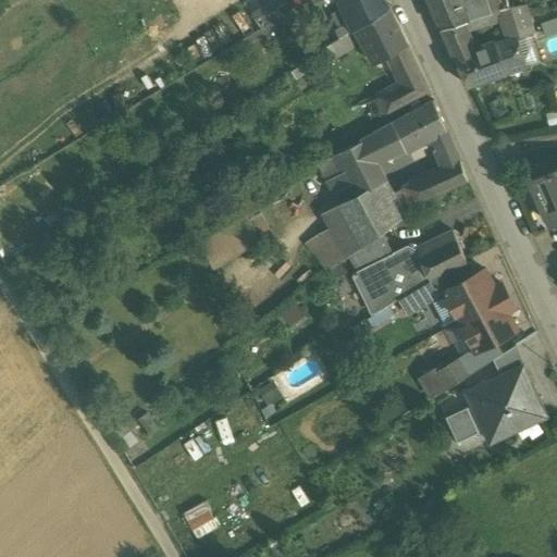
[(390,8),(385,0),(339,0),(355,29),(390,8)]
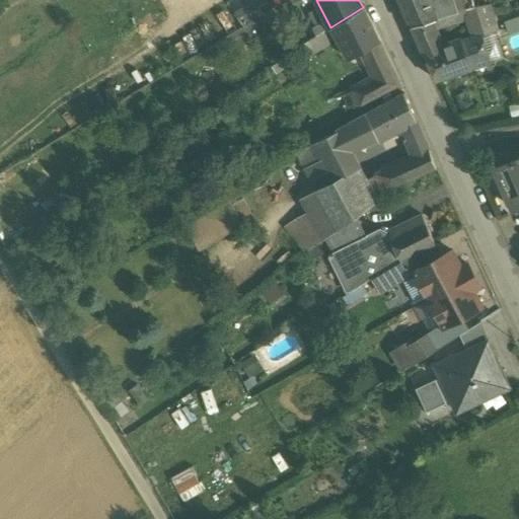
[(427,0),(403,7),(412,27),(430,21),(455,13),(458,13),(457,9),(448,10),(444,0),(427,0)]
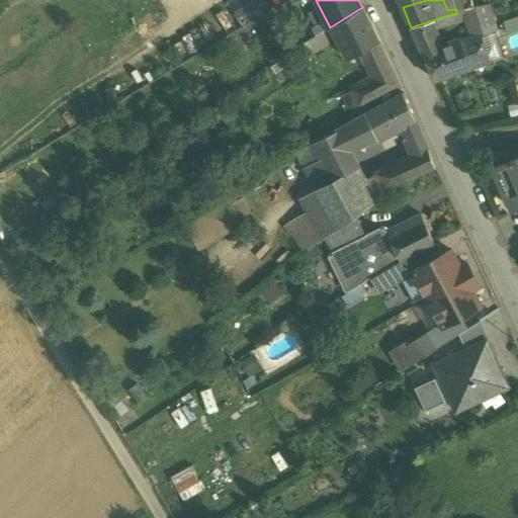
[(452,0),(443,0),(447,10),(456,9),(452,0)]
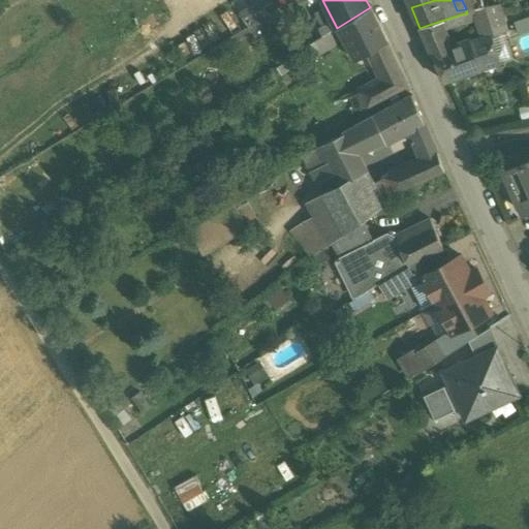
[(463,0),(466,9),(467,13),(477,10),(485,7),(481,0),(463,0)]
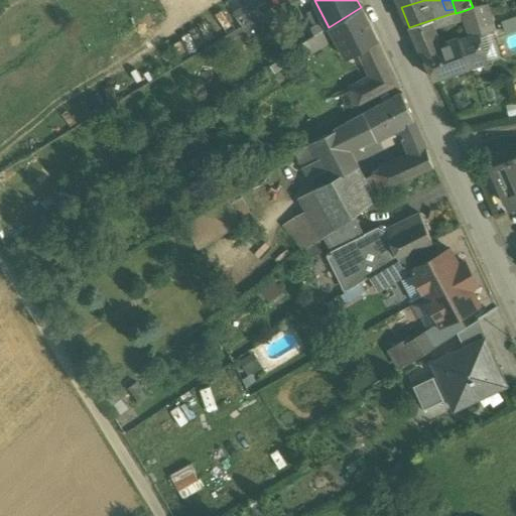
[(377,40),(361,7),(329,27),(298,46),(305,56),(328,42),(326,38),(333,33),(348,57),(362,49),(377,40)]
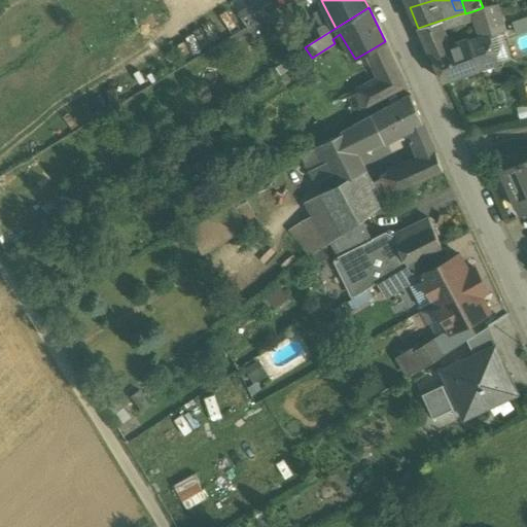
[(465,13),(462,13),(466,23),(467,26),(479,22),(476,10),(465,13)]
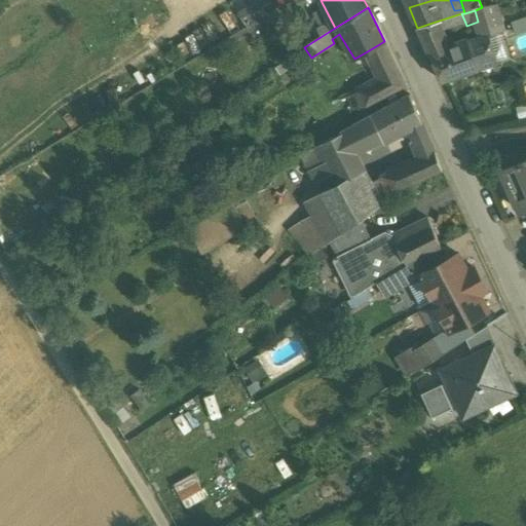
[(461,13),(436,22),(440,30),(465,23),(461,13)]
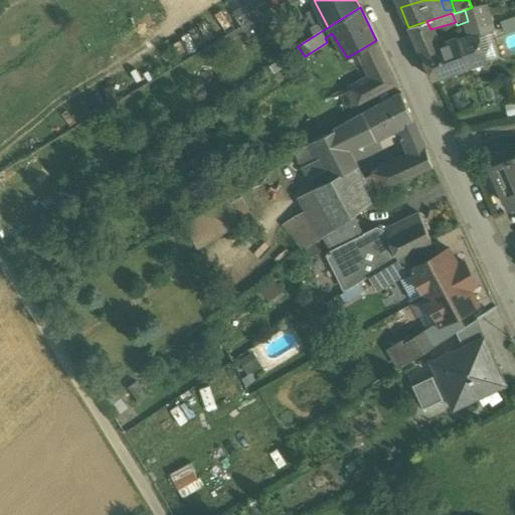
[(514,14),(500,20),(504,32),(514,28),(514,14)]
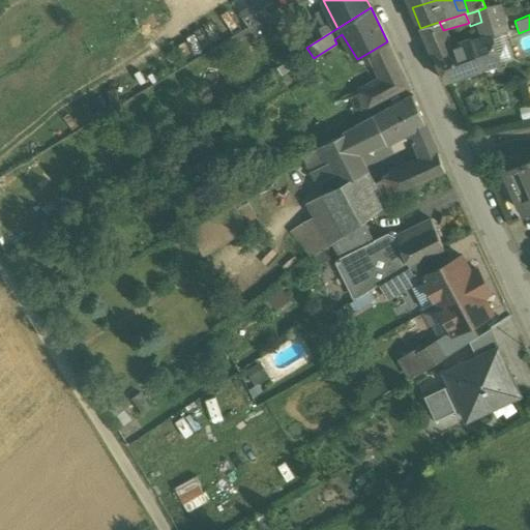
[(439,22),(420,28),(428,42),(445,35),(443,30),(439,22)]
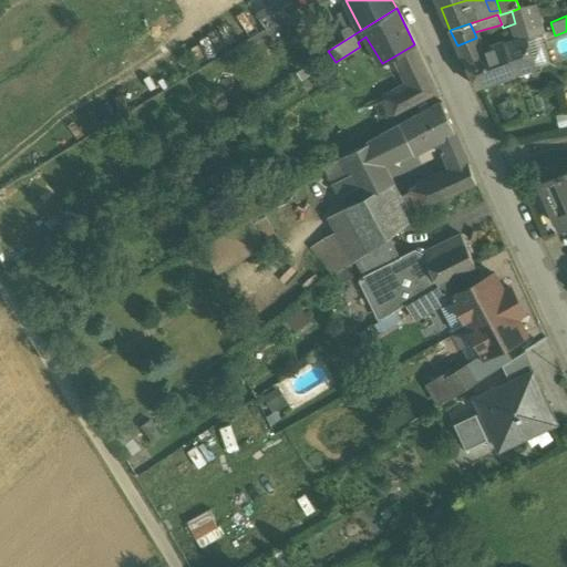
[(476,38),(457,45),(463,59),(483,53),(476,38)]
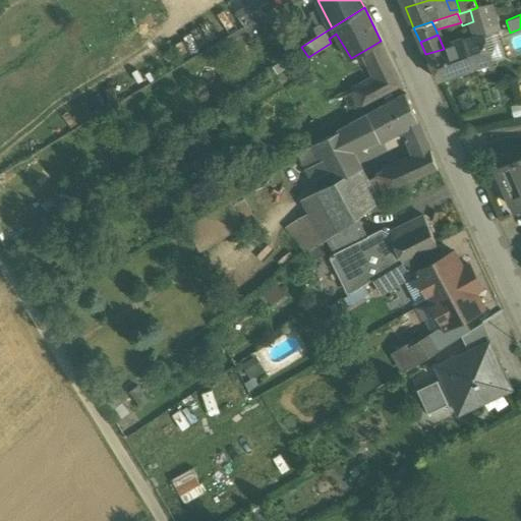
[(444,49),(425,54),(438,80),(491,63),(482,36),(444,49)]
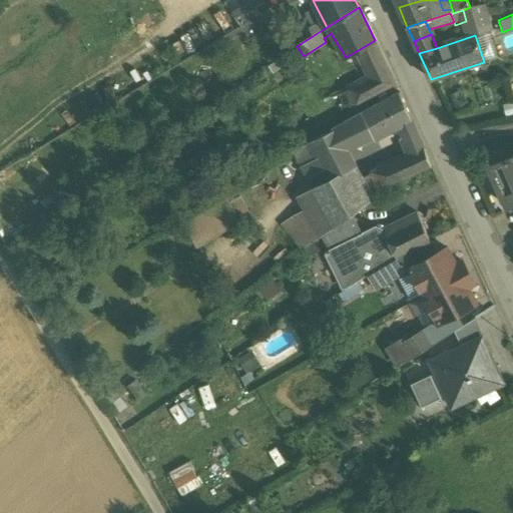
[(375,40),(360,49),(367,64),(382,55),(375,40)]
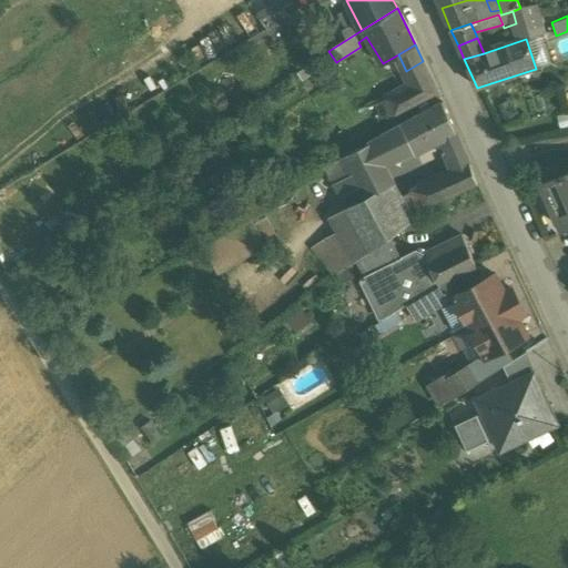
[(423,61),(406,71),(413,87),(387,101),(376,104),(382,120),(395,114),(438,92),(423,61)]
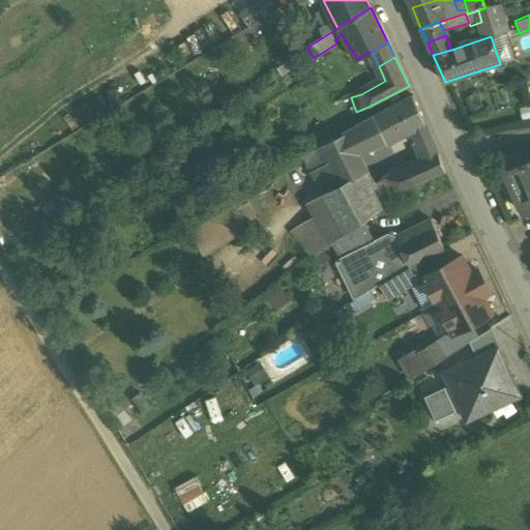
[(431,136),(413,95),(376,116),(386,140),(408,130),(413,144),(431,136)]
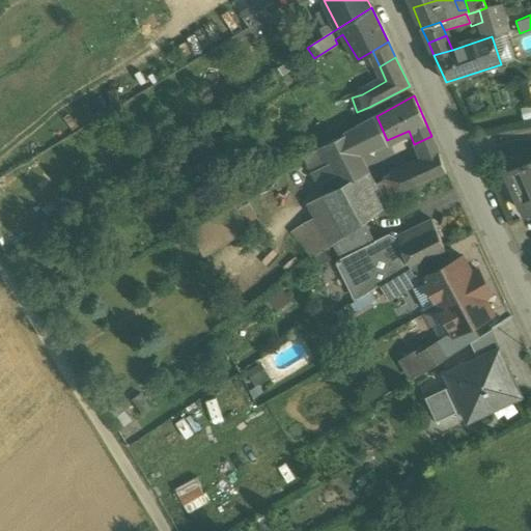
[(366,173),(353,147),(387,140),(376,116),(344,133),(344,135),(305,157),(324,194),(308,202),(332,246),(365,222),(382,210),(369,187),(363,175),(366,173)]
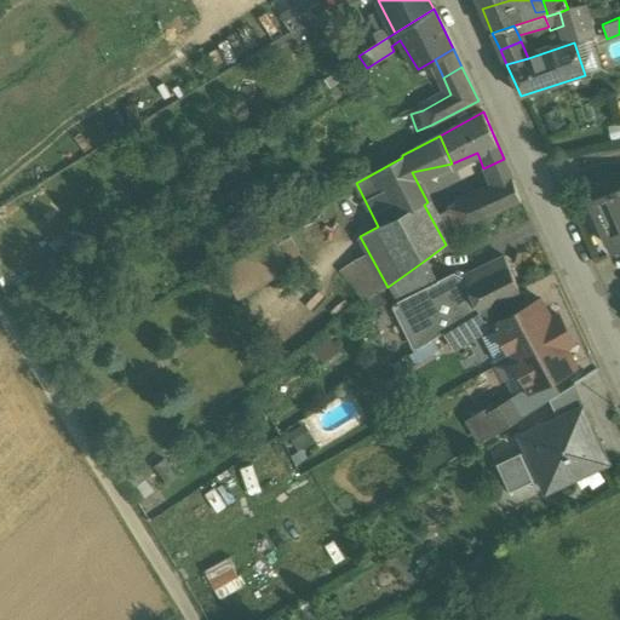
[(504,159),(483,168),(493,189),(514,179),(504,159)]
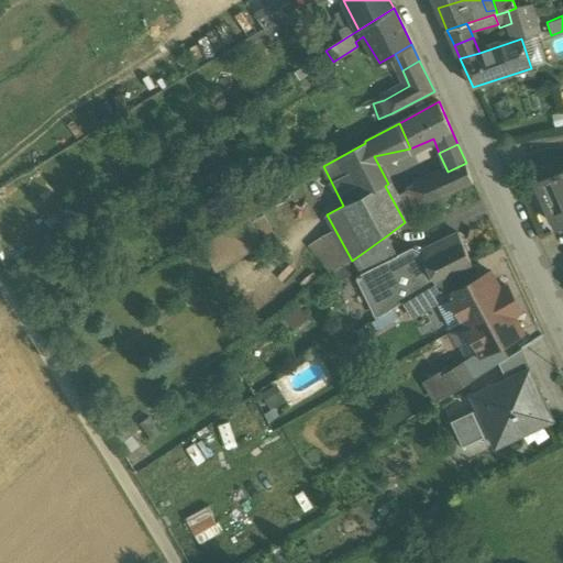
[(448,172),(408,190),(417,209),(473,181),(466,163),(448,172)]
